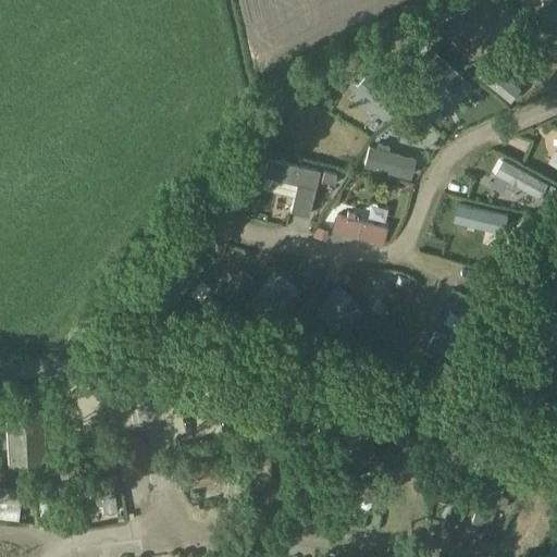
[(556,0),(549,0),(539,8),(549,24),(556,19),(556,0)]
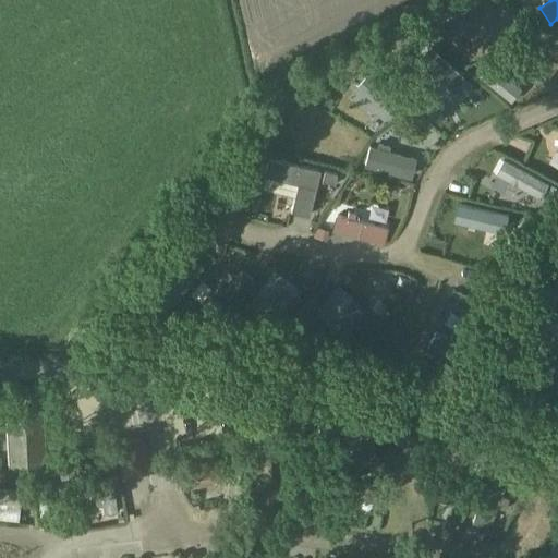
[(557,57),(557,36),(553,34),(543,47),(557,57)]
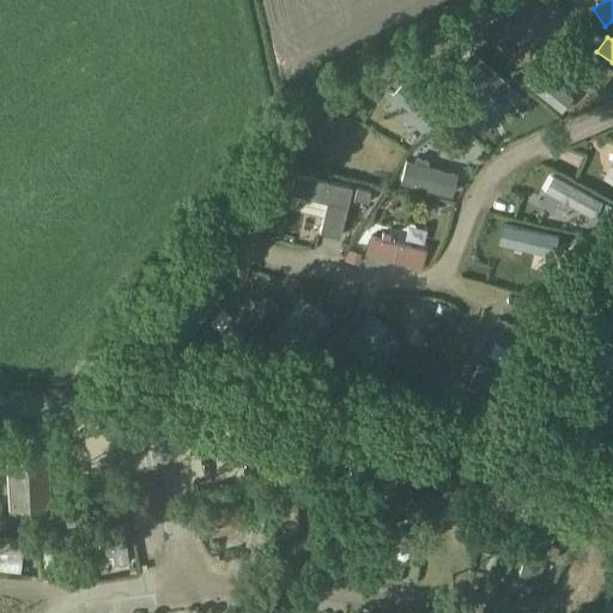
[(474,53),(449,79),(486,114),(511,87),(474,53)]
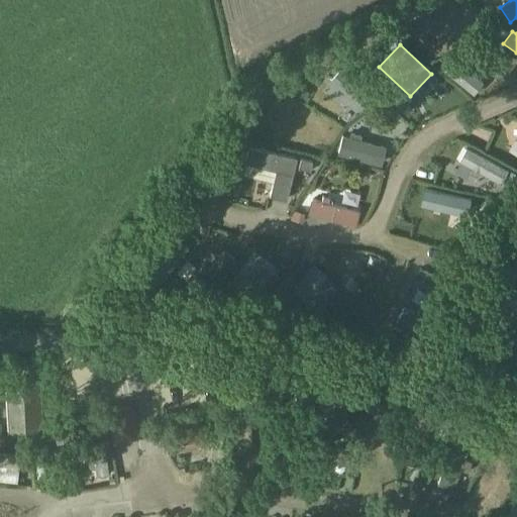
[(464,58),(460,63),(452,57),(442,69),(475,94),(485,82),(468,69),(472,64),(464,58)]
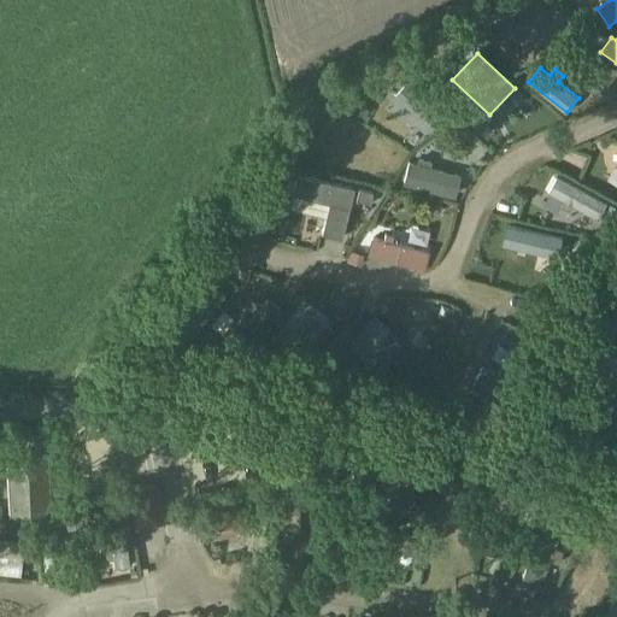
[(405,83),(393,99),(433,133),(446,117),(405,83)]
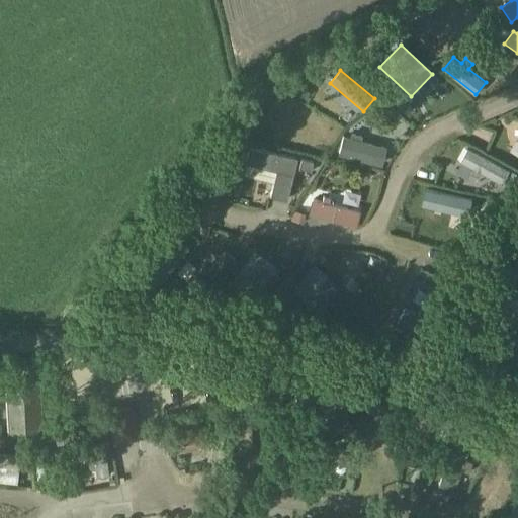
[(301,89),(297,96),(305,101),(310,93),(301,89)]
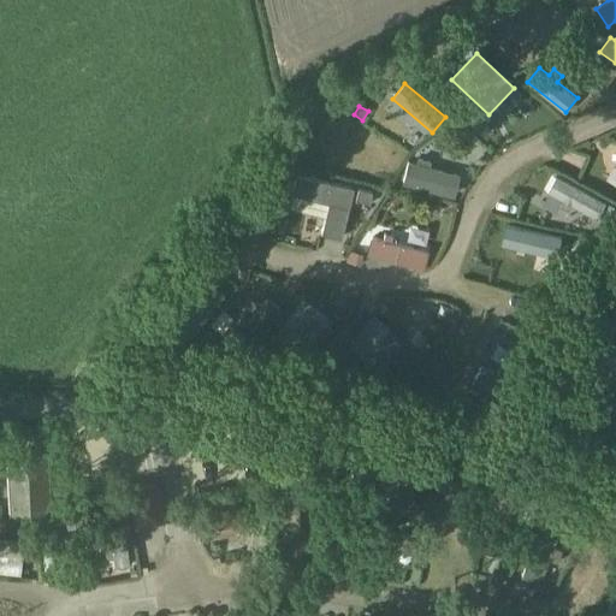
[(378,138),(384,123),(368,118),(363,132),(378,138)]
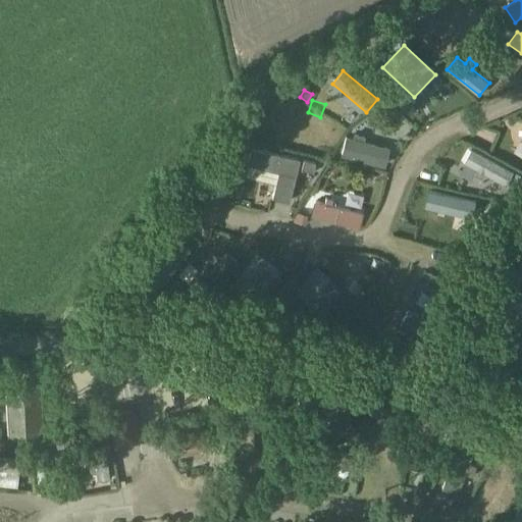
[(347,140),(343,157),(381,166),(386,150),(362,144),(363,138),(354,136),(352,141),(347,140)]
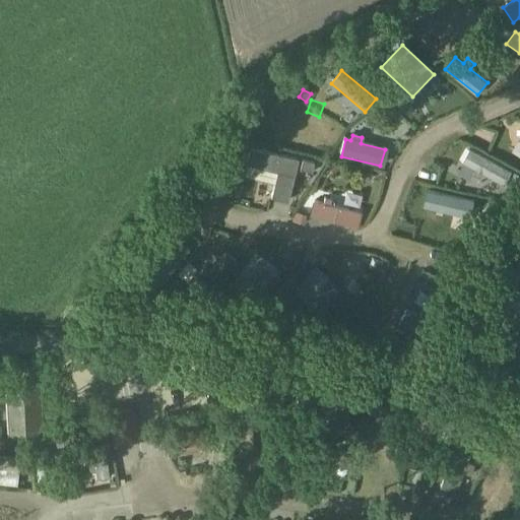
[(250,147),(246,164),(276,171),(273,183),(270,196),(287,200),(297,157),(250,147)]
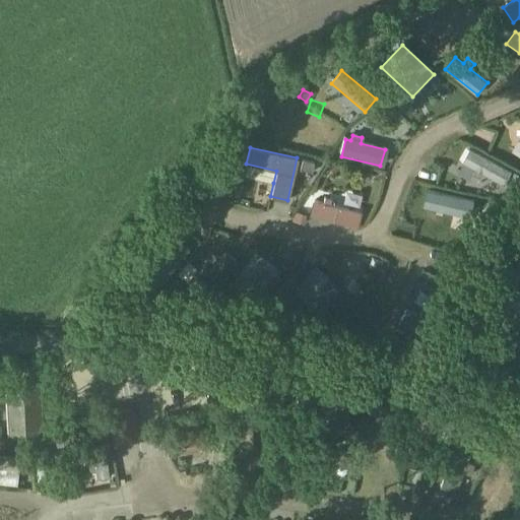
[(463,163),(504,185),(512,172),(470,149),(463,163)]
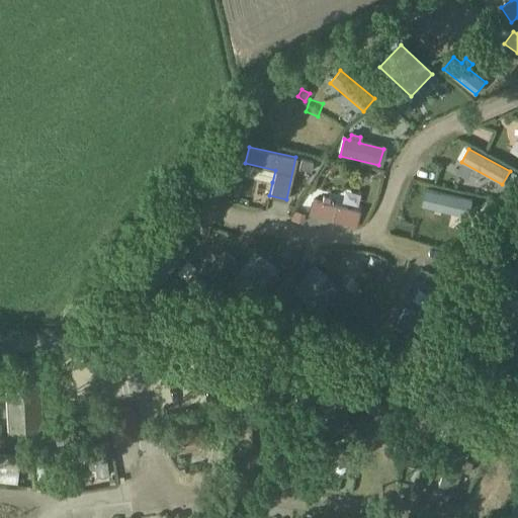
[(311,171),(313,163),(300,160),(298,169),(311,171)]
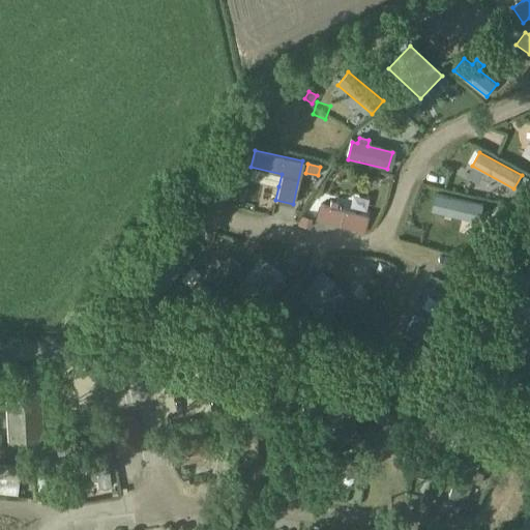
[(430,175),(427,189),(439,192),(441,177),(430,175)]
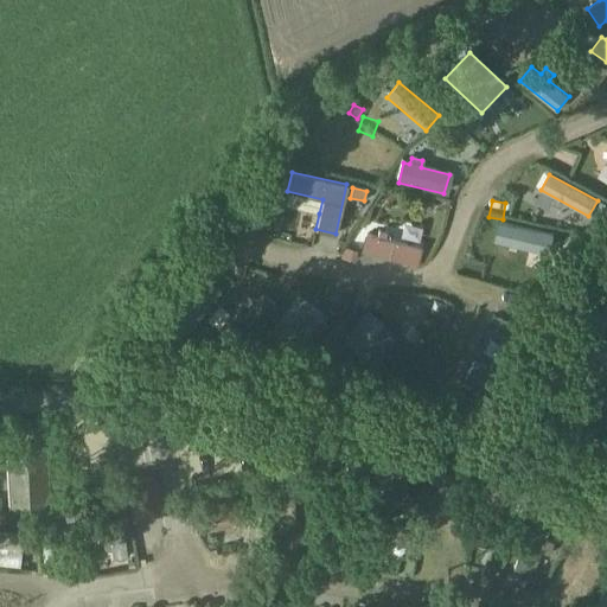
[(496,241),(549,253),(554,234),(500,222),(496,241)]
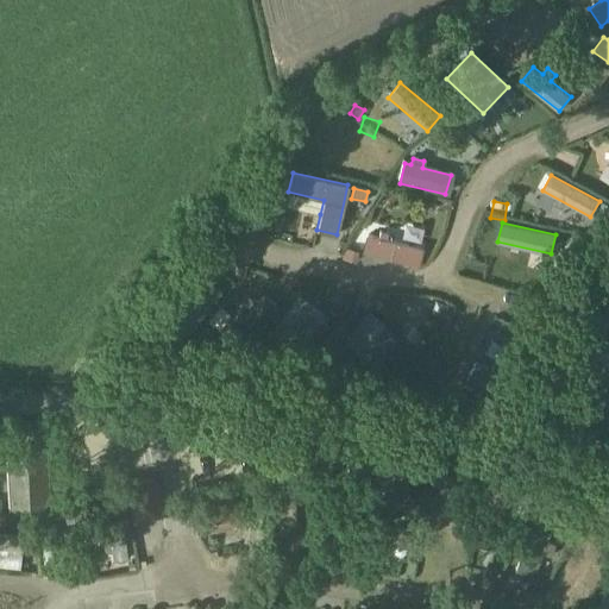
[(418,264),(421,248),(365,236),(362,252),(418,264)]
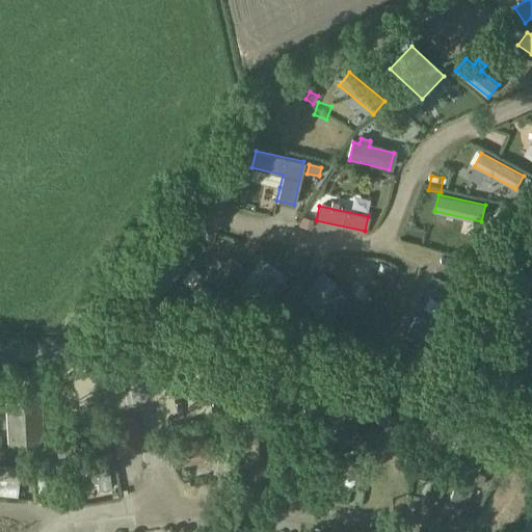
[(300,216),(298,227),(311,230),(313,219),(300,216)]
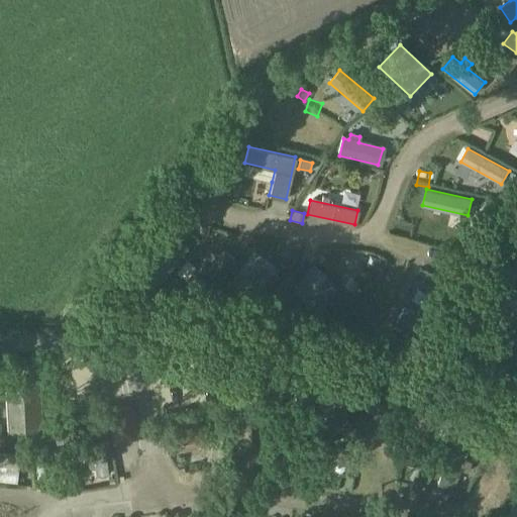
[(192,288),(203,297),(234,257),(223,248),(192,288)]
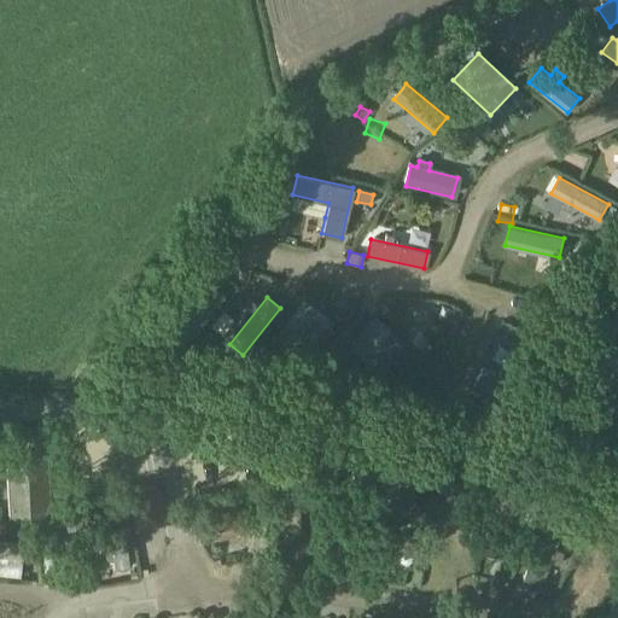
[(375,315),(350,348),(384,374),(409,342),(375,315)]
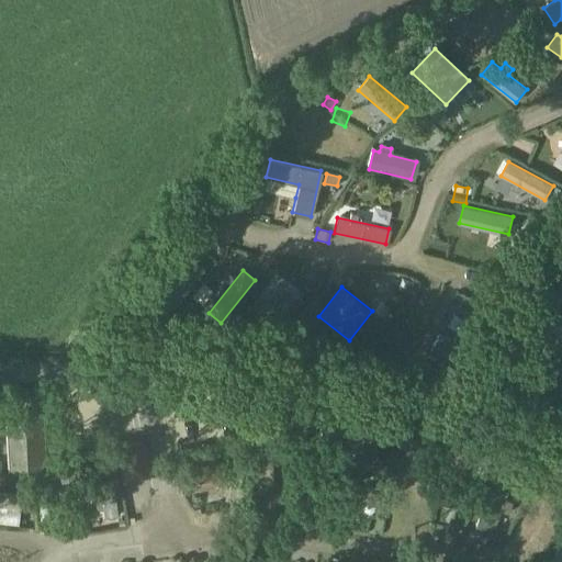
[(366,300),(378,306),(384,293),(371,288),(366,300)]
